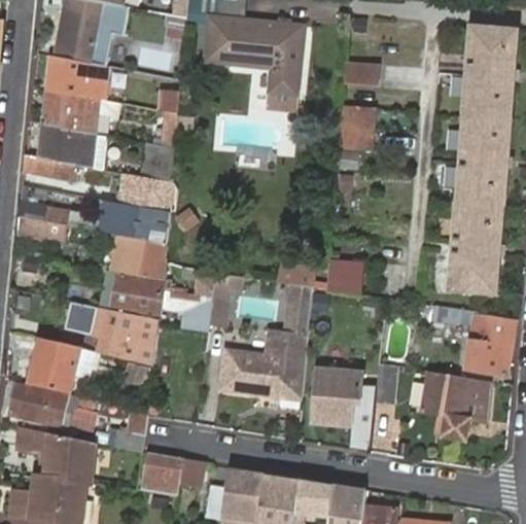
[(108,19),(111,3),(95,0),(66,0),(56,57),(93,64),(100,16),(108,19)]
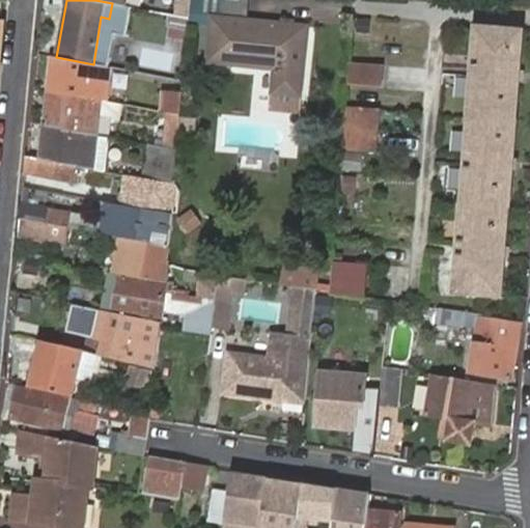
[(194,0),(192,20),(208,21),(208,7),(248,10),(248,0),(194,0)]
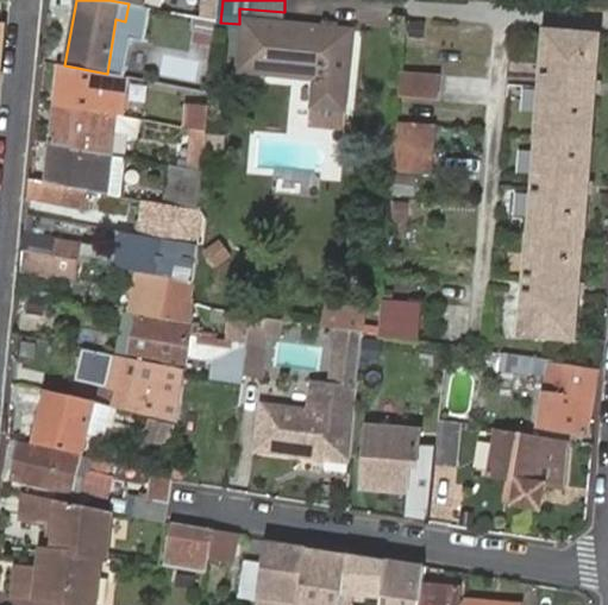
[(355,27),(245,18),(240,71),(319,77),(317,123),(348,125),(355,27)]
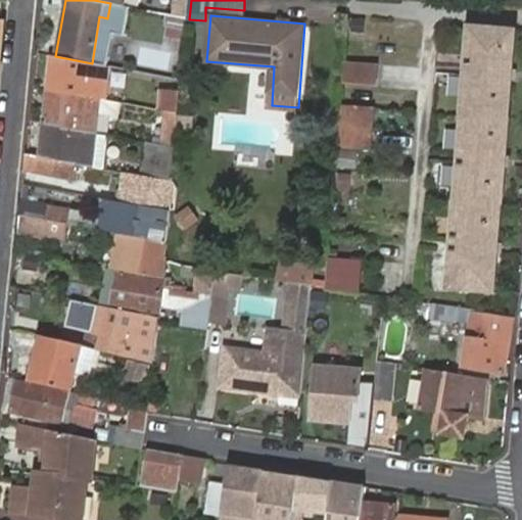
[(515,30),(470,27),(449,288),(493,292),(515,30)]
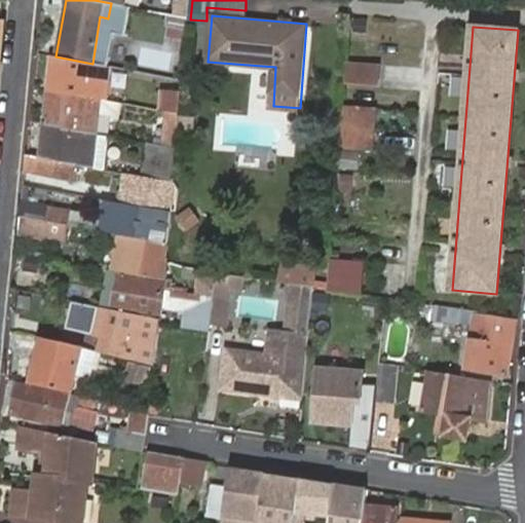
[(51,55),(47,89),(88,98),(92,64),(55,57),(51,55)]
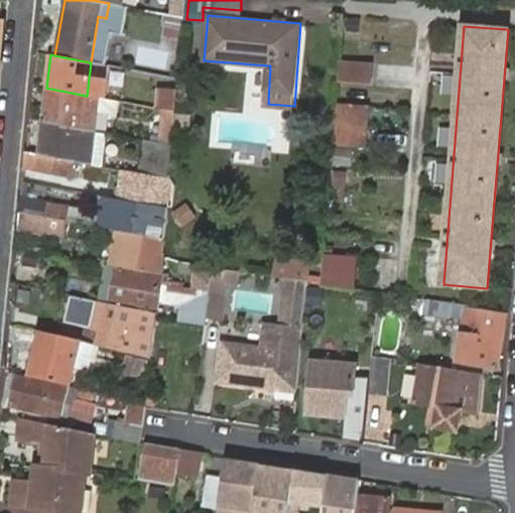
[(337,55),(335,78),(369,81),(371,58),(337,55)]
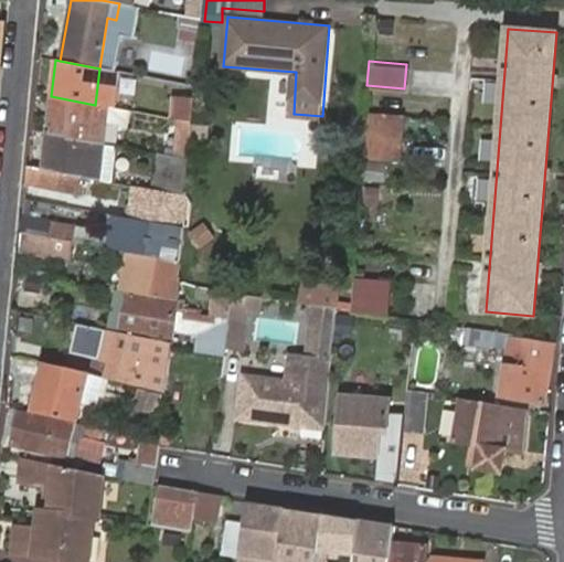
[(95,105),(107,108),(112,71),(99,69),(95,105)]
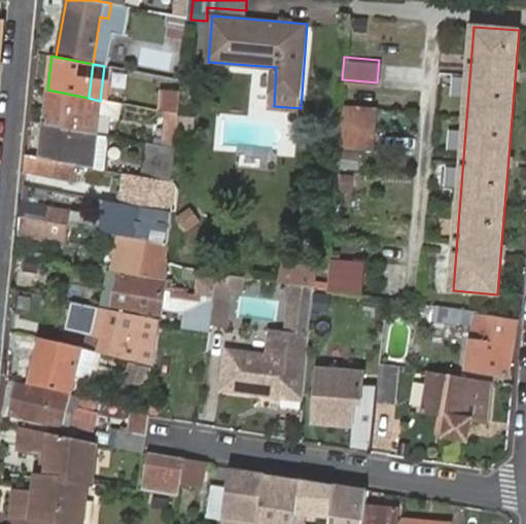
[(168,113),(182,115),(184,81),(173,79),(168,113)]
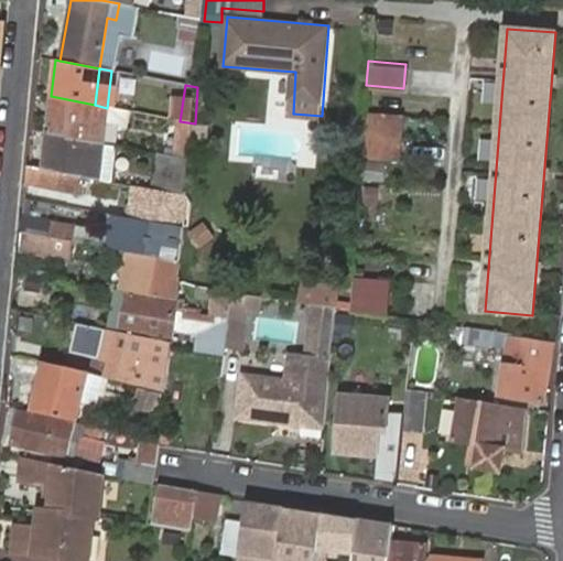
[(404,97),(368,95),(366,118),(403,121),(404,97)]
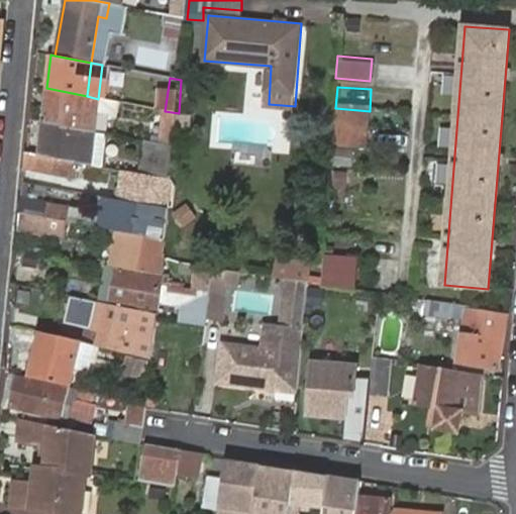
[(46,88),(43,120),(95,130),(98,99),(87,96),(46,88)]
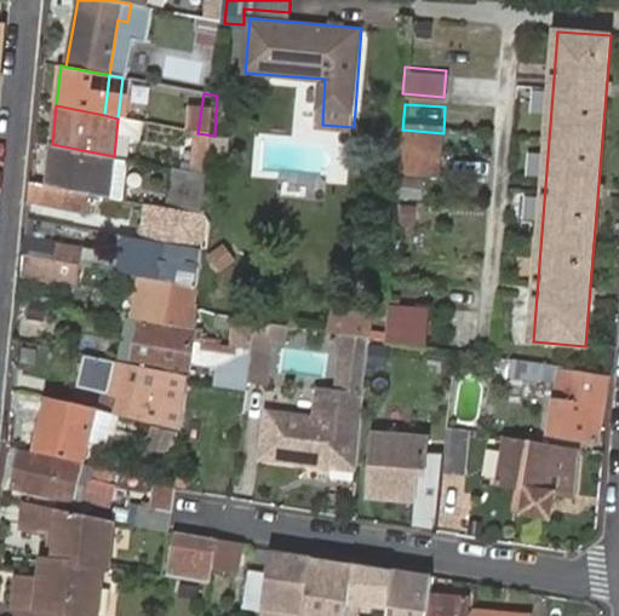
[(47,184),(66,188),(109,196),(114,156),(52,144),(47,184)]
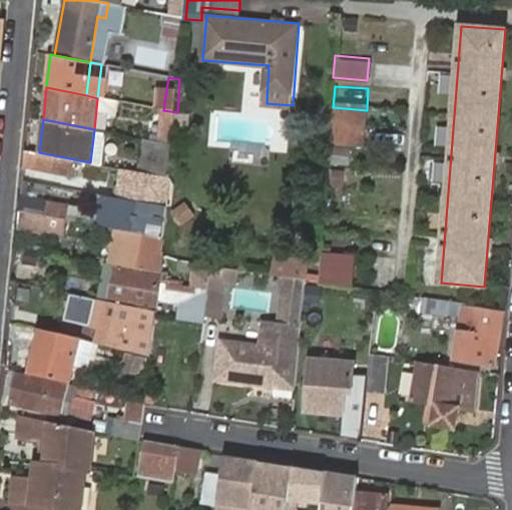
[(365,131),(332,129),(330,150),(364,153),(365,131)]
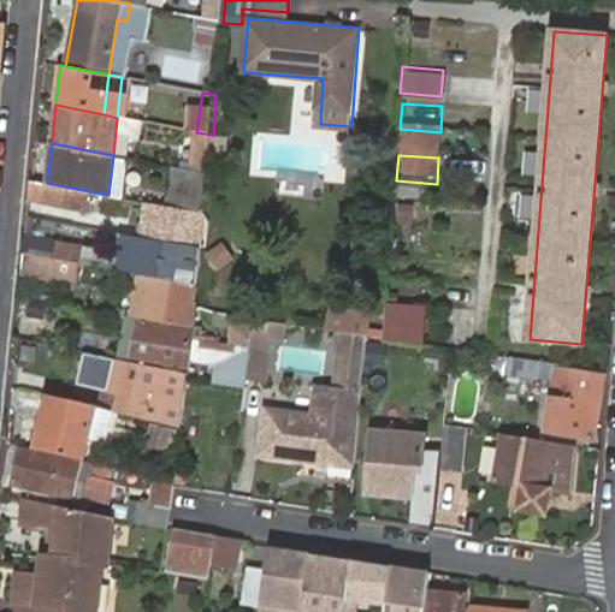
[(189,209),(203,213),(208,172),(194,170),(189,209)]
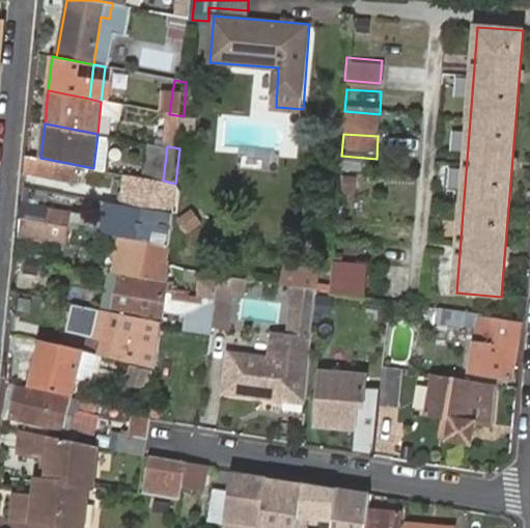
[(28,156),(27,170),(54,176),(56,161),(40,158),(28,156)]
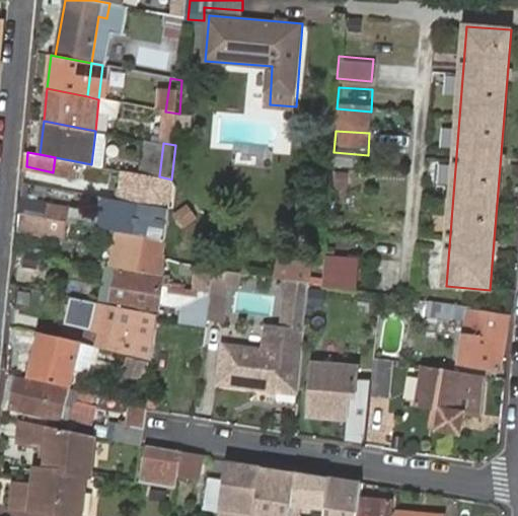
[(368,155),(334,152),(331,173),(366,176),(368,155)]
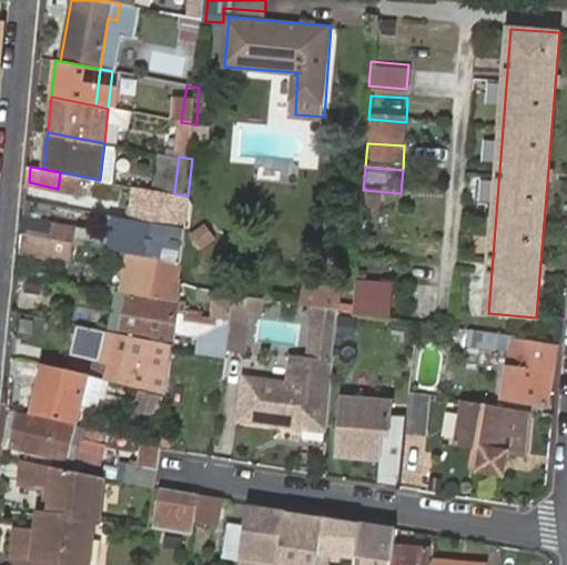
[(261,187),(271,187),(281,179),(274,169),(263,168),(251,178),(261,187)]
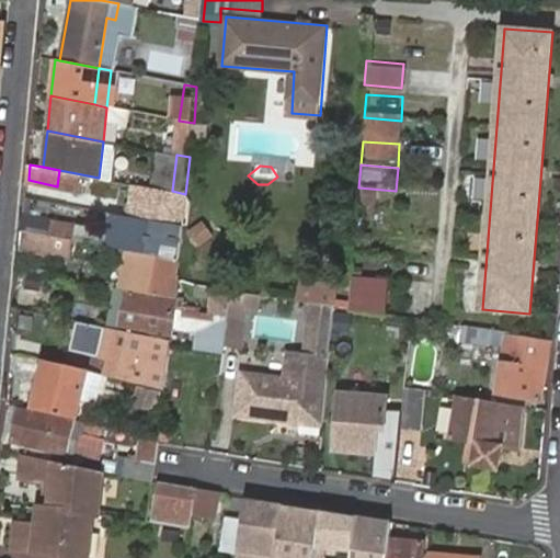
[(139,216),(182,224),(185,194),(172,191),(135,184),(133,203),(141,205),(139,216)]
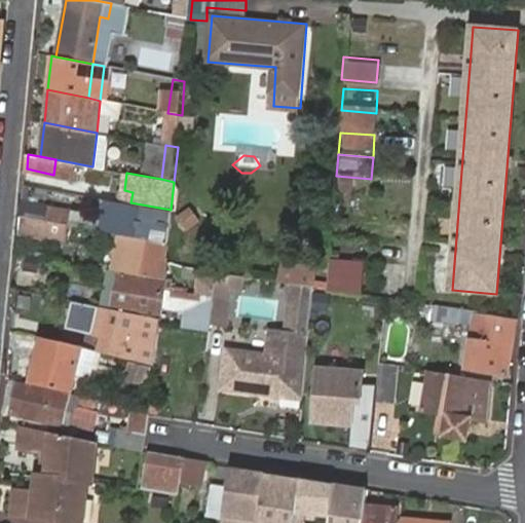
[(124,190),(122,201),(130,202),(133,192),(124,190)]
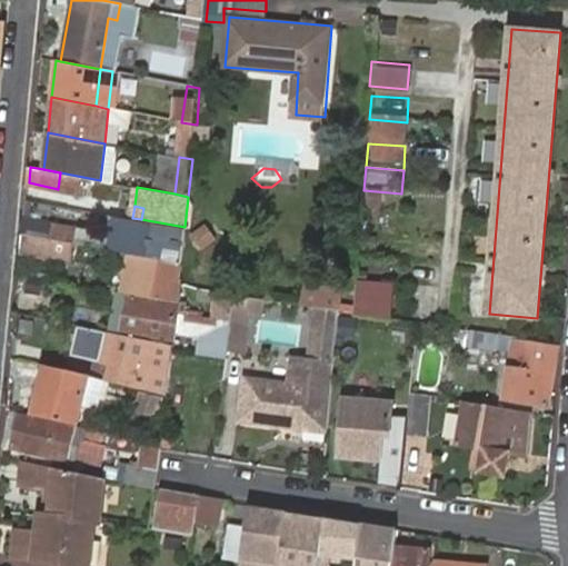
[(23,234),(52,239),(56,221),(26,216),(23,234)]
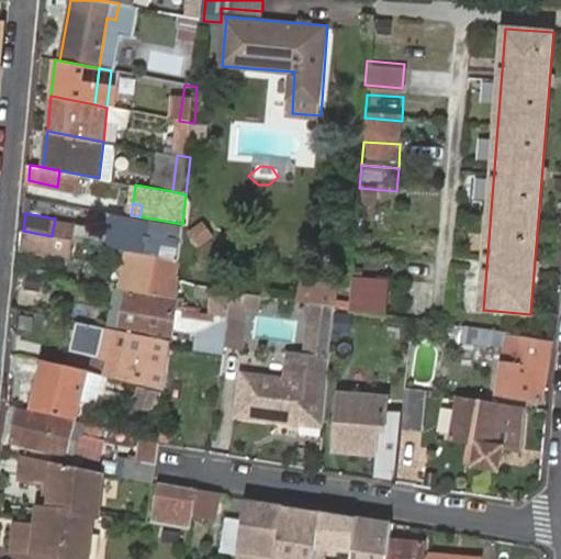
[(172,237),(181,238),(182,224),(139,216),(131,215),(126,247),(169,254),(172,237)]
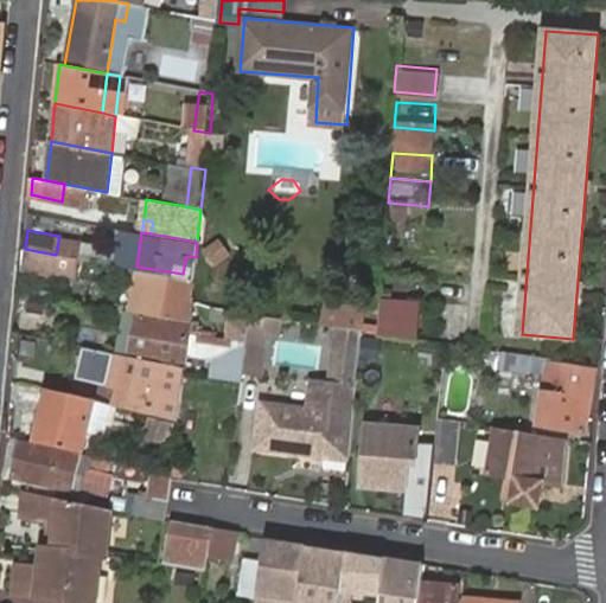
[(25,249),(24,267),(53,273),(56,255),(25,249)]
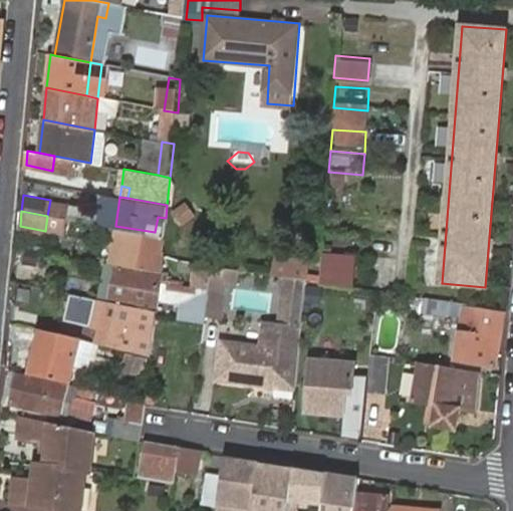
[(117,265),(124,230),(111,228),(104,262),(117,265)]
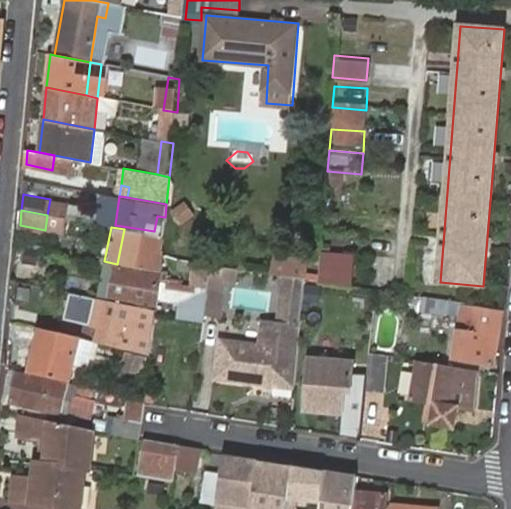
[(158,271),(160,256),(162,237),(124,229),(117,264),(139,267),(158,271)]
